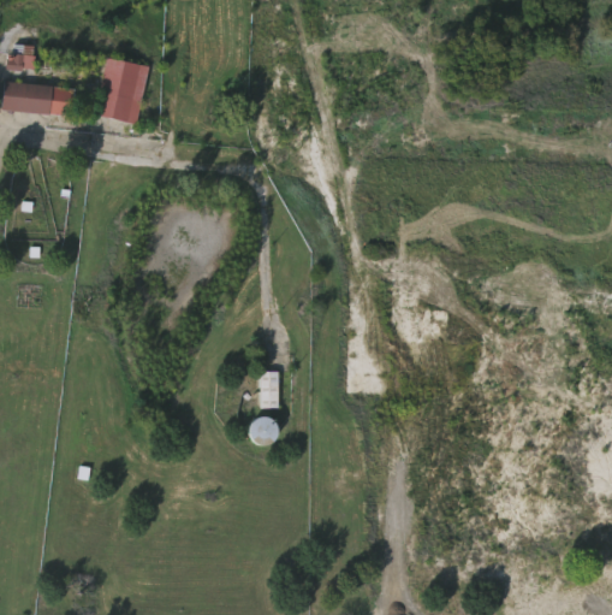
[(9,67),(10,59),(15,60),(16,43),(35,46),(34,57),(36,57),(35,71),(9,67)]
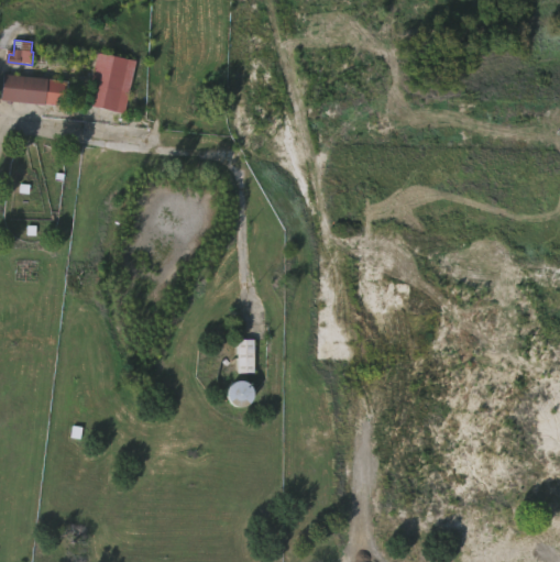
[(88,105),(101,53),(140,63),(127,116),(88,105)]
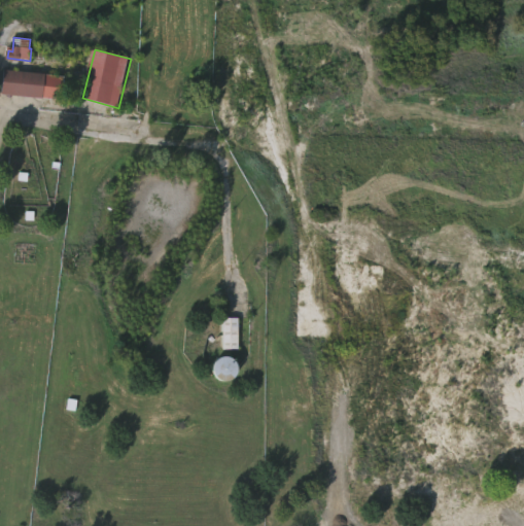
[(2,93),(5,68),(46,72),(46,73),(66,75),(64,99),(44,97),(44,98),(2,93)]
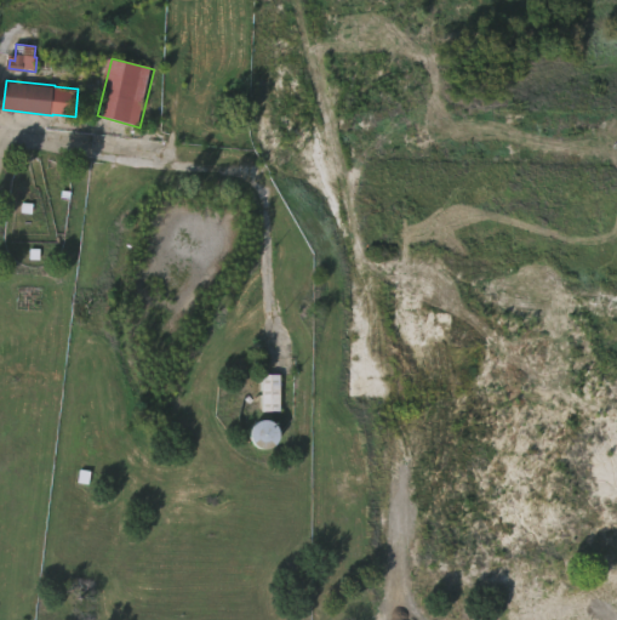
[(281,411),(264,411),(264,375),(281,375),(281,411)]
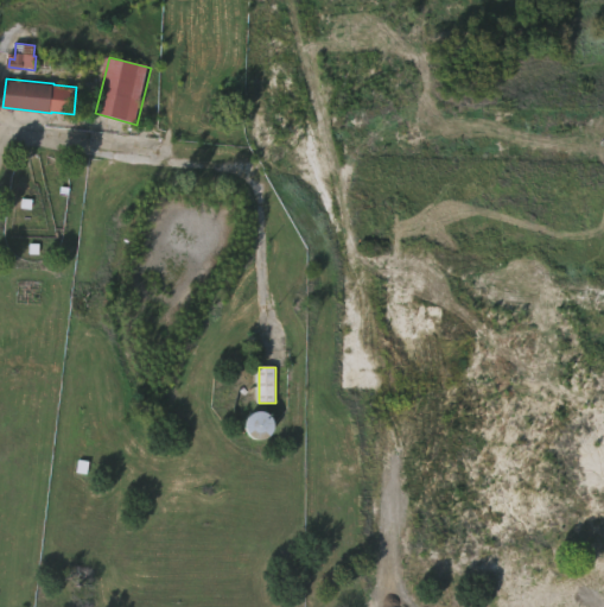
[(253,413),(261,412),(267,413),(272,418),(275,423),(275,427),(273,432),(269,436),(265,440),(258,441),(254,441),(249,438),(247,436),(243,430),(243,423),(247,417),(253,413)]
